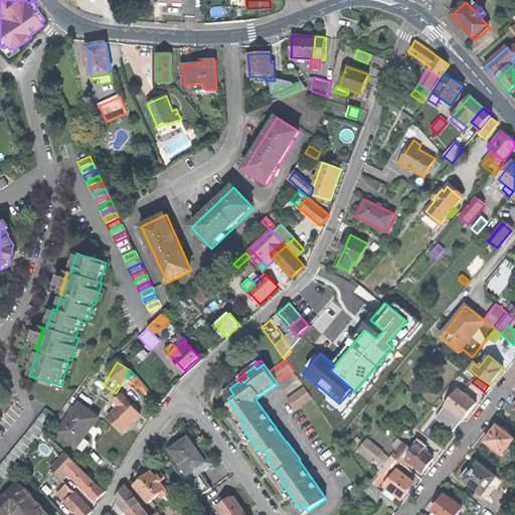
[(288,399),(296,410),(312,398),(304,387),(288,399)]
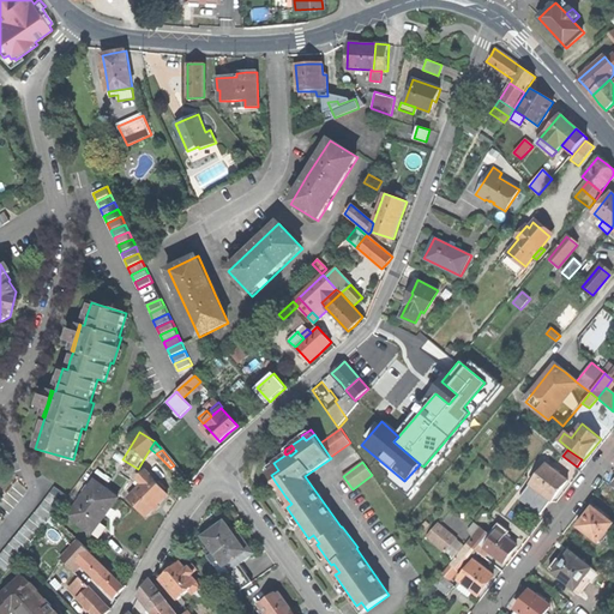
[(266,469),(271,475),(278,470),(274,463),(266,469)]
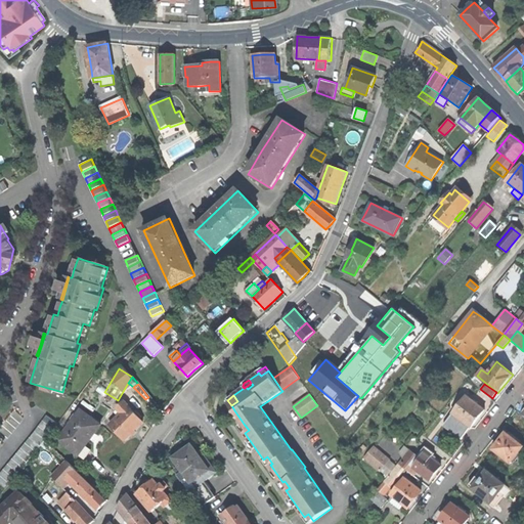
[(453,413),(471,428),(478,419),(485,409),(467,396),(453,413)]
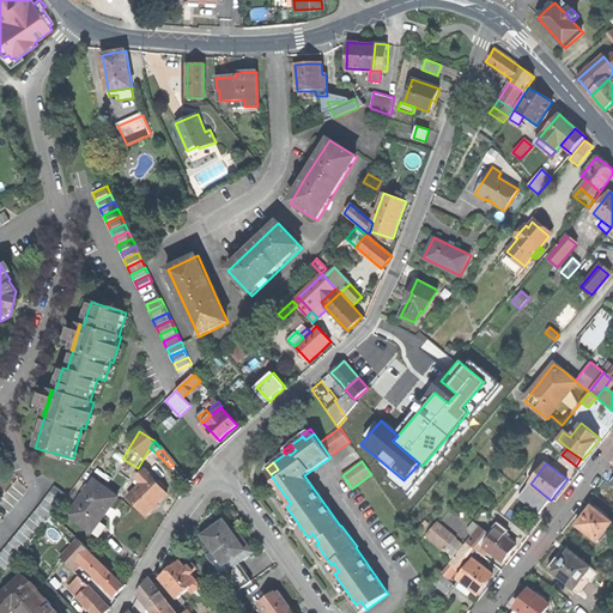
[(139,480),(144,484),(151,475),(149,473),(145,469),(137,478),(139,480)]
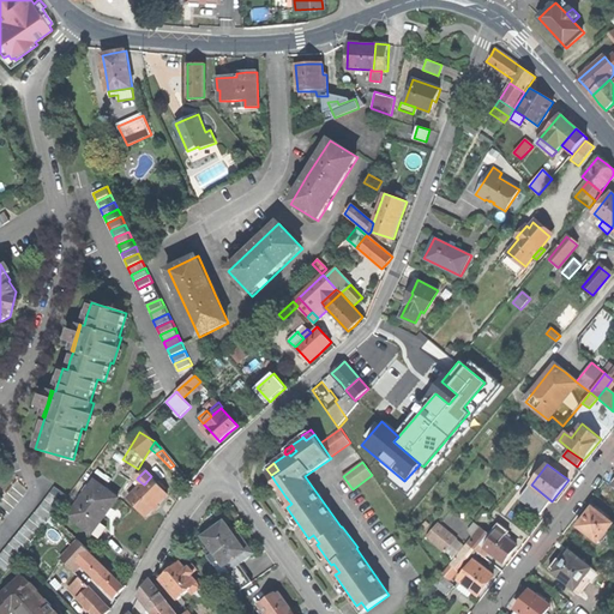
[(130,498),(146,516),(157,505),(168,494),(155,480),(151,476),(144,485),(140,488),(130,498)]
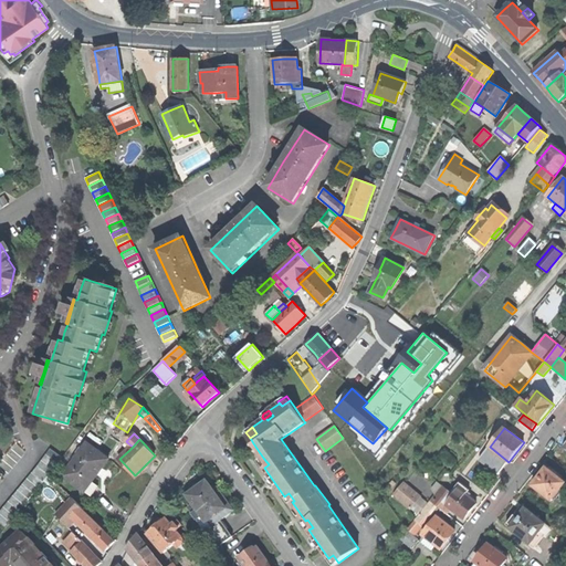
[(64,475),(85,492),(92,483),(109,460),(87,443),(83,450),(76,459),(64,475)]
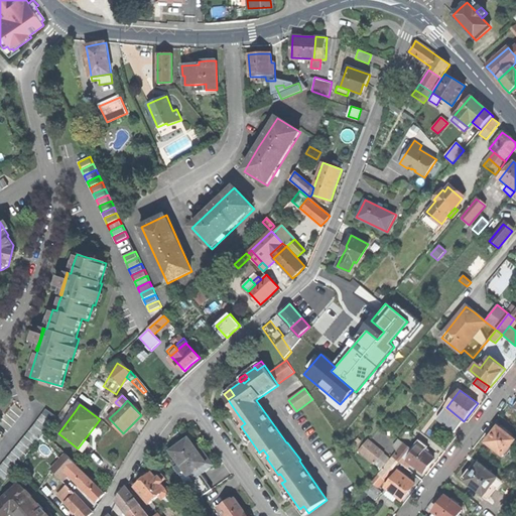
[(455,432),(464,421),(446,407),(437,418),(455,432)]
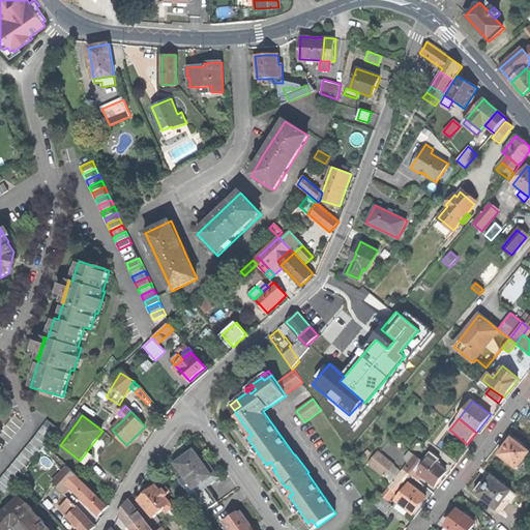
[(68,428),(71,430),(78,421),(75,419),(68,428)]
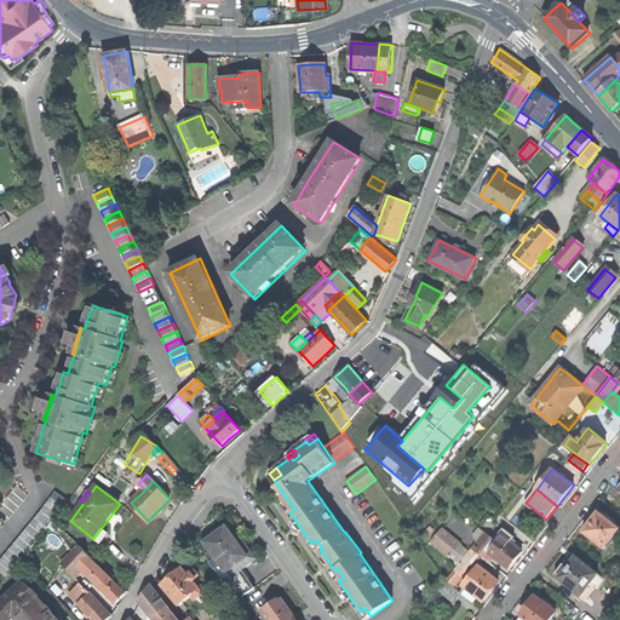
[(57,492),(51,498),(64,509),(69,501),(57,492)]
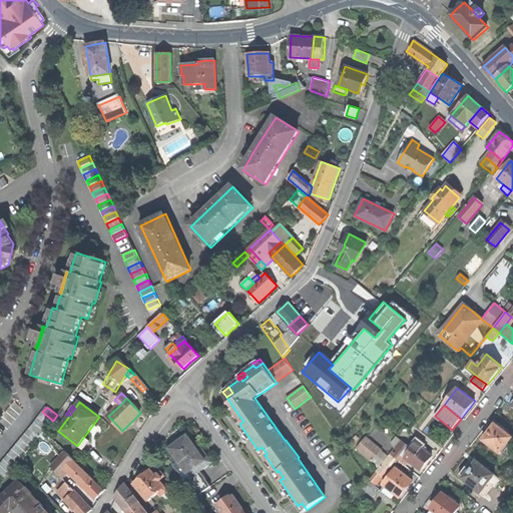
[(42,412),(38,418),(48,426),(53,421),(42,412)]
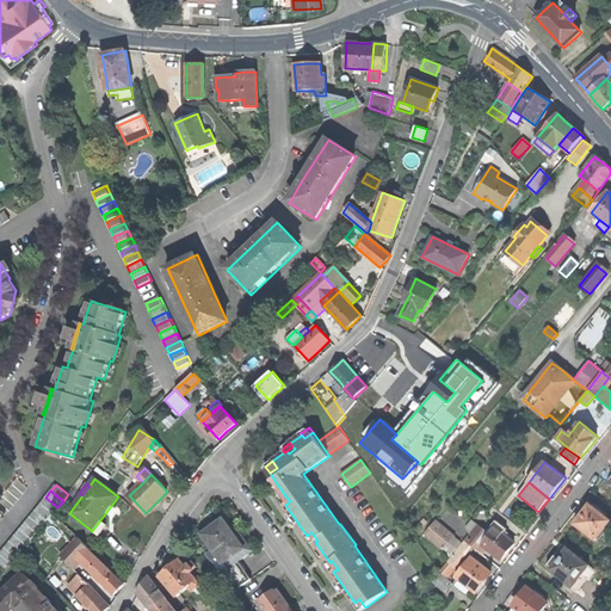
[(282,501),(285,505),(290,501),(284,494),(279,498),(282,501)]
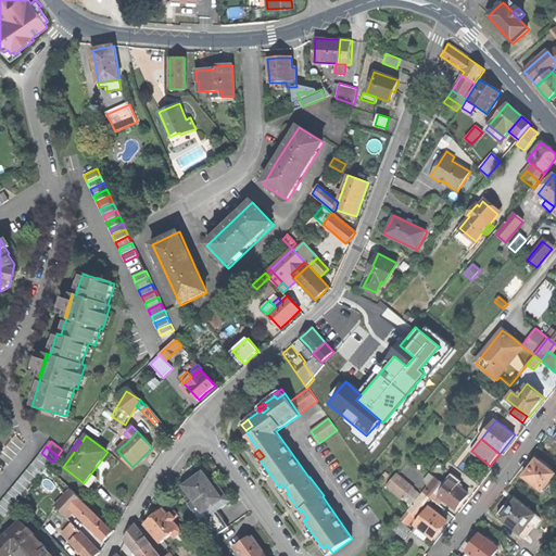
[(41,453),(37,458),(48,467),(52,462),(41,453)]
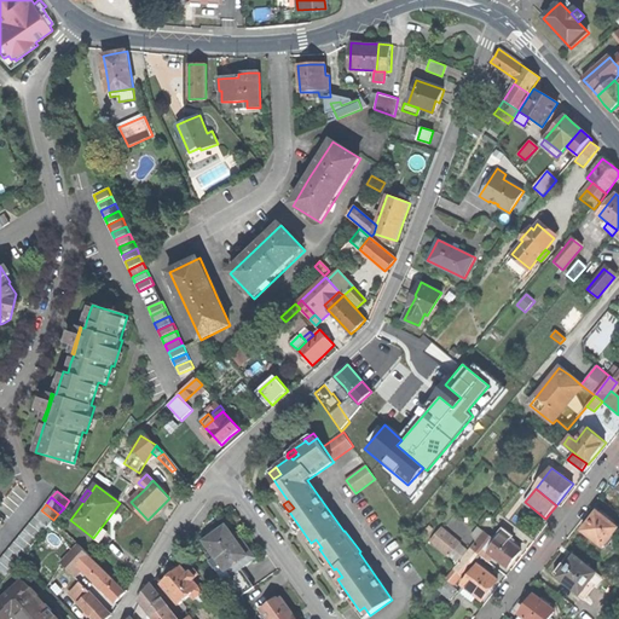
[(41,510),(36,516),(48,526),(53,520),(41,510)]
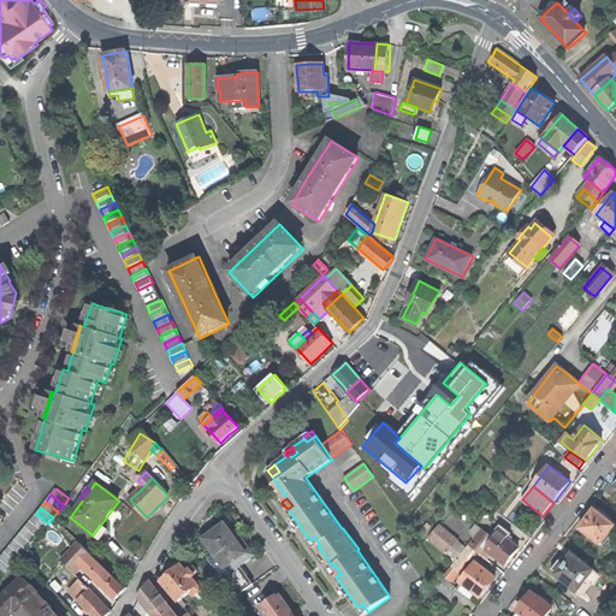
[(580,528),(600,545),(615,526),(594,509),(587,520),(580,528)]
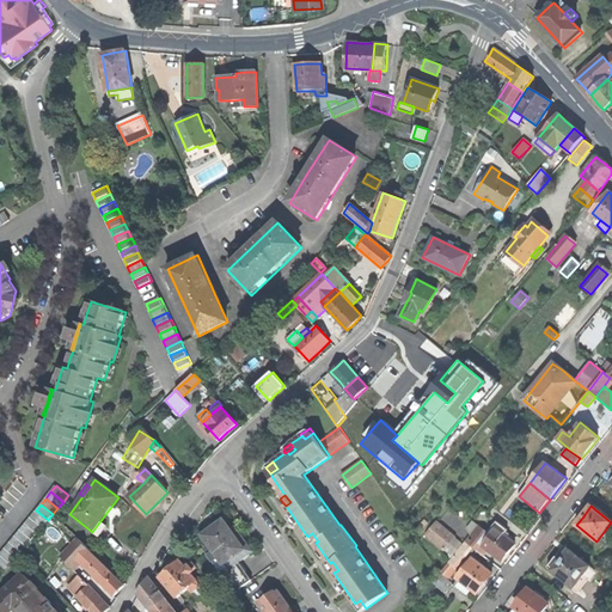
[(36,510),(30,518),(43,527),(48,520),(36,510)]
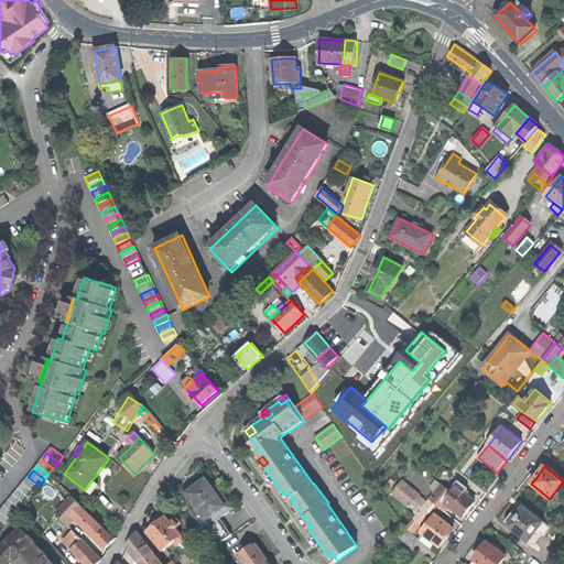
[(272,486),(275,484),(268,473),(264,476),(272,486)]
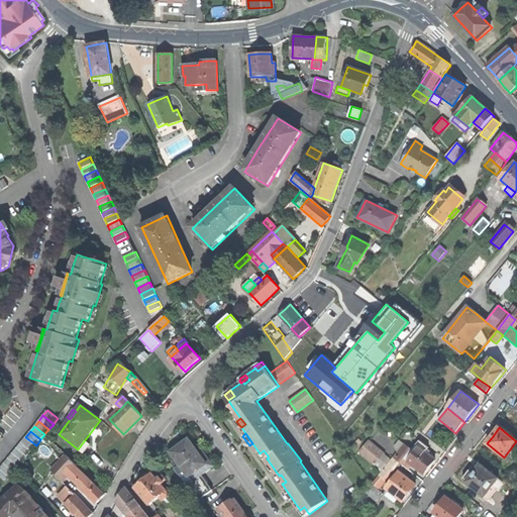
[(25,437),(21,442),(31,450),(36,445),(25,437)]
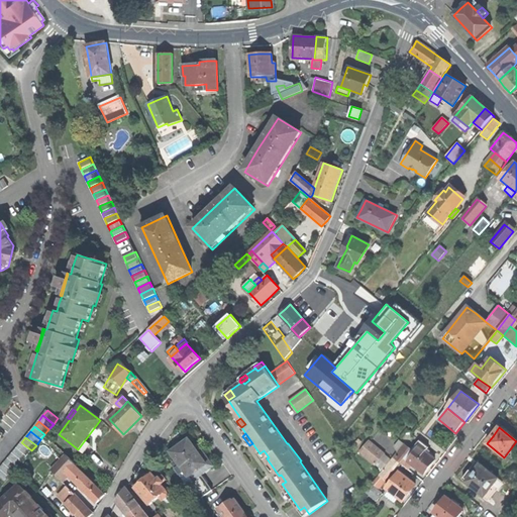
[(181,445),(172,452),(179,461),(186,472),(190,477),(192,476),(208,463),(196,447),(190,439),(181,445)]
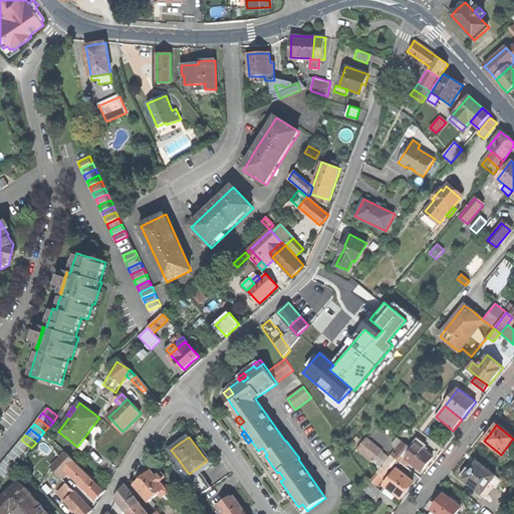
[(415,443),(418,445),(424,450),(427,445),(419,438),(415,443)]
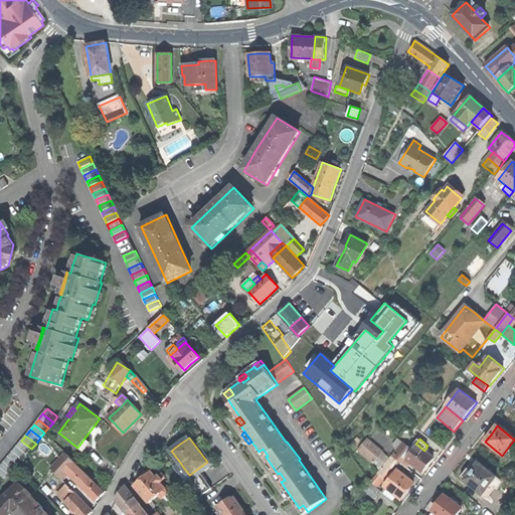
[(89,443),(83,440),(77,448),(82,451),(86,448),(89,443)]
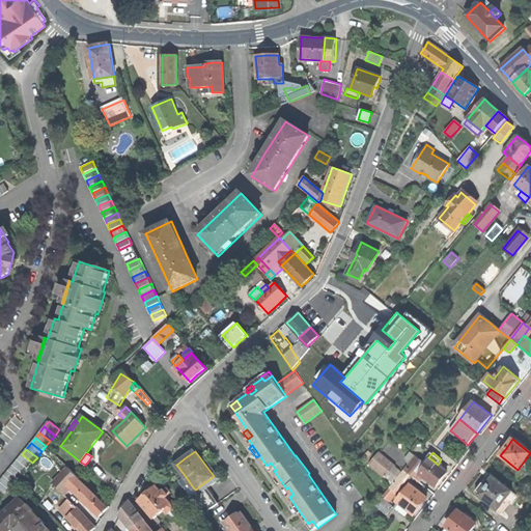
[(369,464),(393,483),(402,472),(379,453),(369,464)]
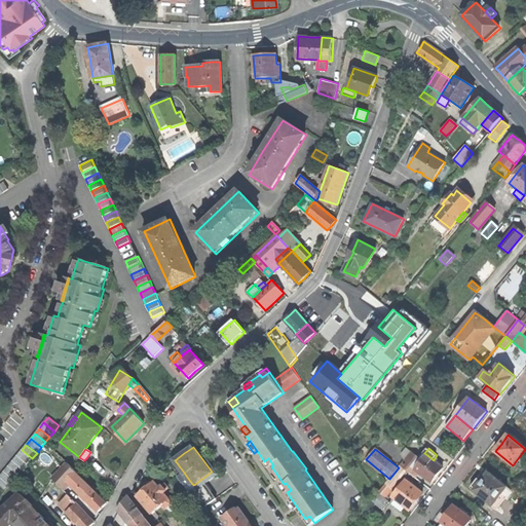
[(22,450),(17,455),(28,464),(32,458),(22,450)]
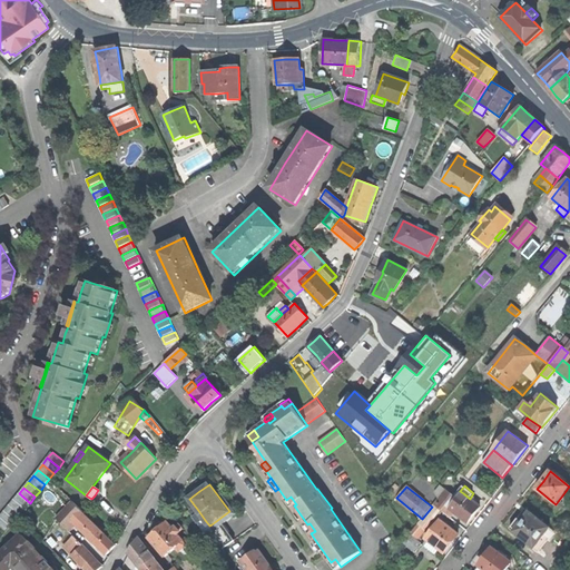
[(434,504),(440,509),(449,499),(452,494),(446,489),(434,504)]
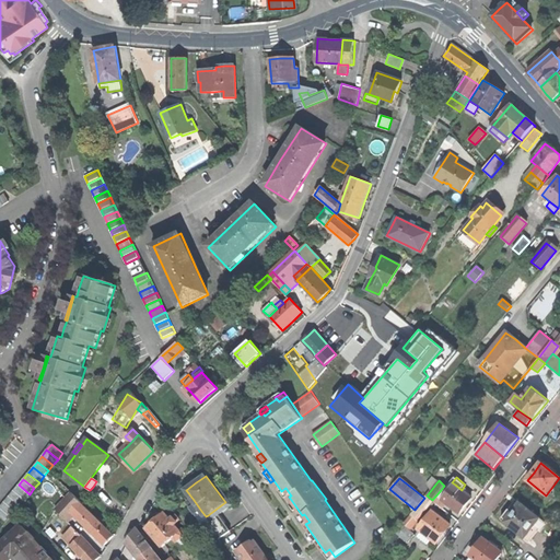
[(217,481),(212,485),(225,502),(208,515),(211,520),(219,514),(233,504),(217,481)]
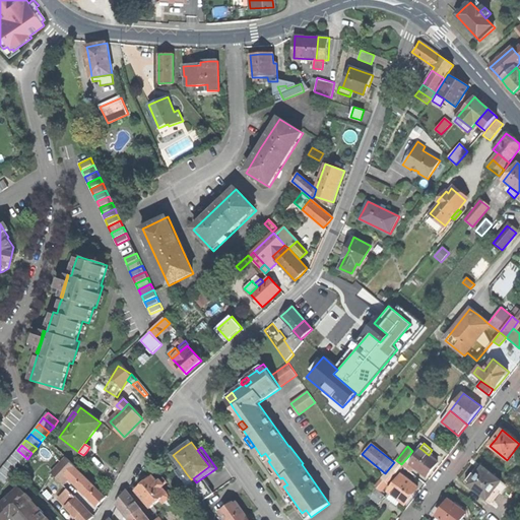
[(17,450),(13,456),(23,464),(27,459),(17,450)]
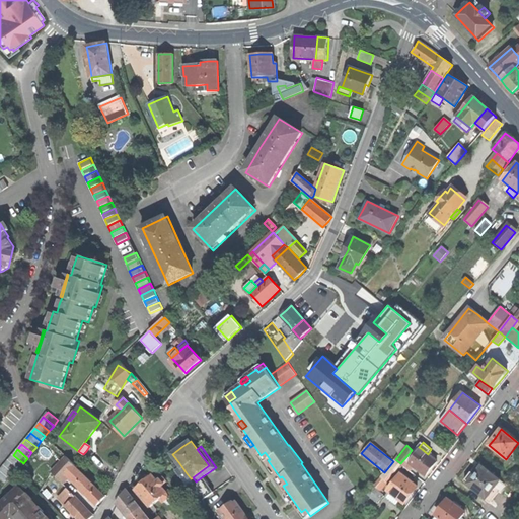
[(416,466),(427,475),(433,468),(438,462),(428,454),(422,449),(417,456),(414,459),(412,462),(416,466)]
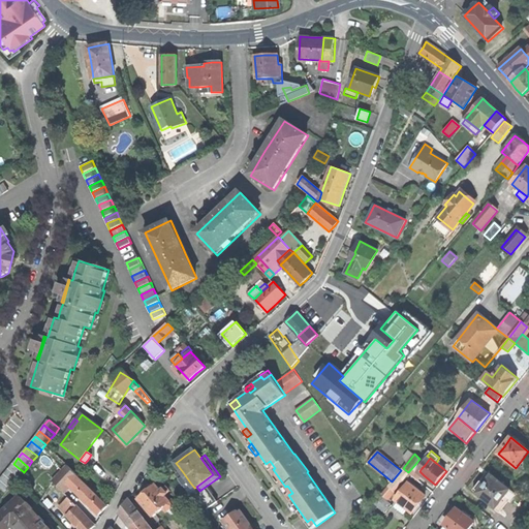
[(271,471),(273,469),(275,468),(270,461),(266,464),(268,467),(271,471)]
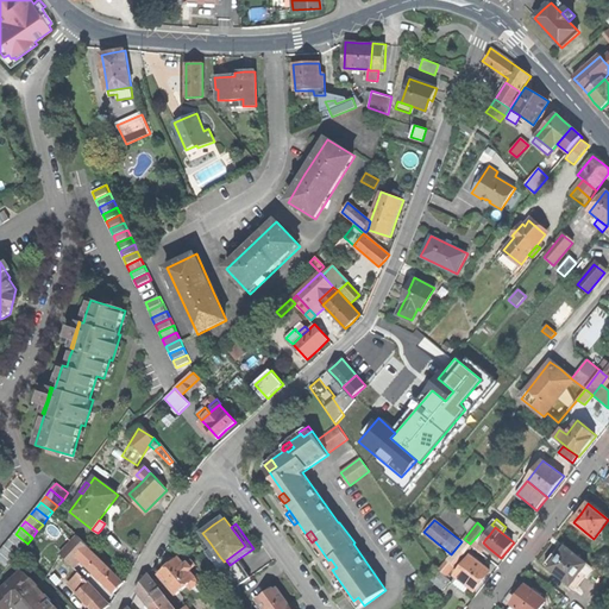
[(482,553),(488,547),(483,542),(485,539),(483,537),(479,533),(470,544),(482,553)]
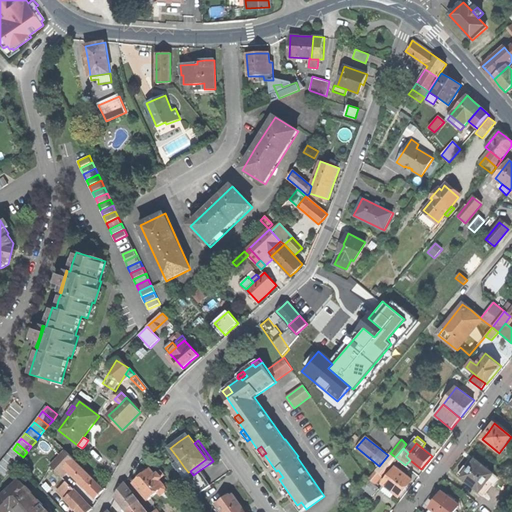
[(13,449),(8,454),(18,462),(23,457),(13,449)]
